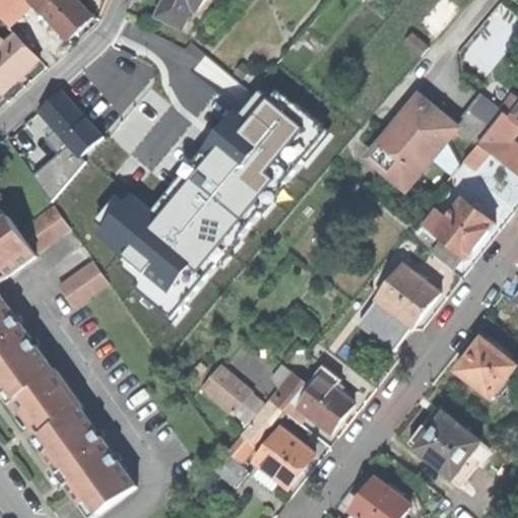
[(16,16),(33,1),(31,0),(0,0),(6,6),(16,16)]
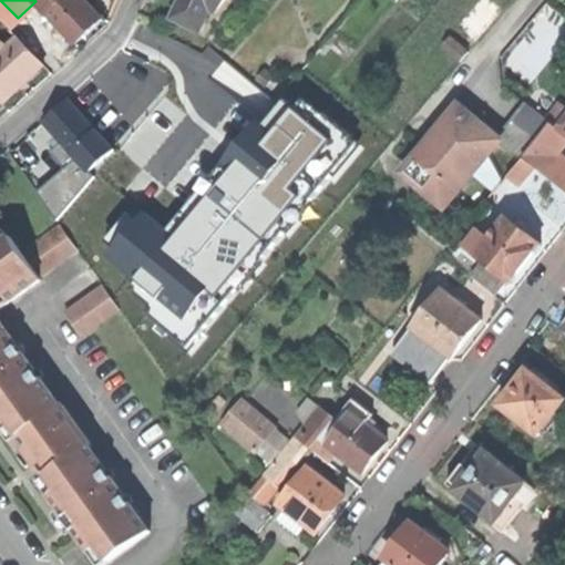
[(36,1),(73,42),(85,30),(101,17),(85,0),(34,0),(36,1)]
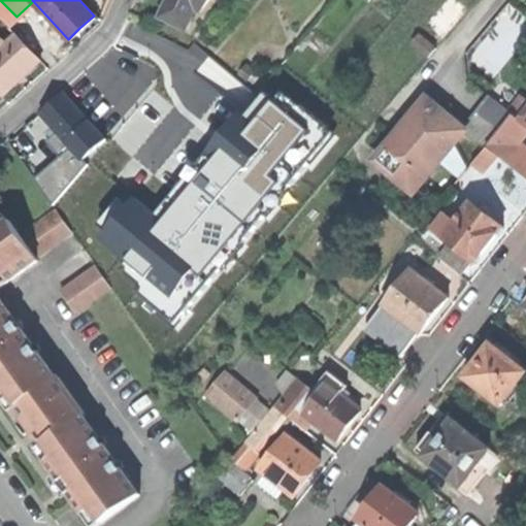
[(166,0),(160,13),(183,26),(193,5),(199,8),(203,0),(166,0)]
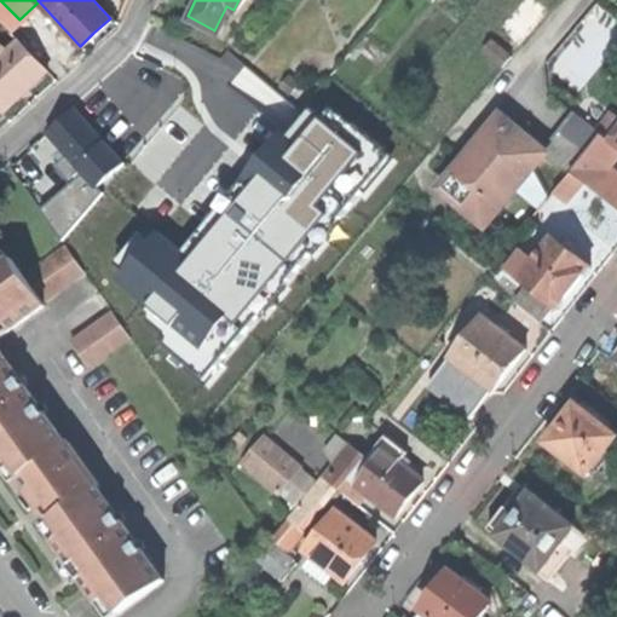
[(10,29),(19,19),(7,7),(0,13),(0,18),(10,29)]
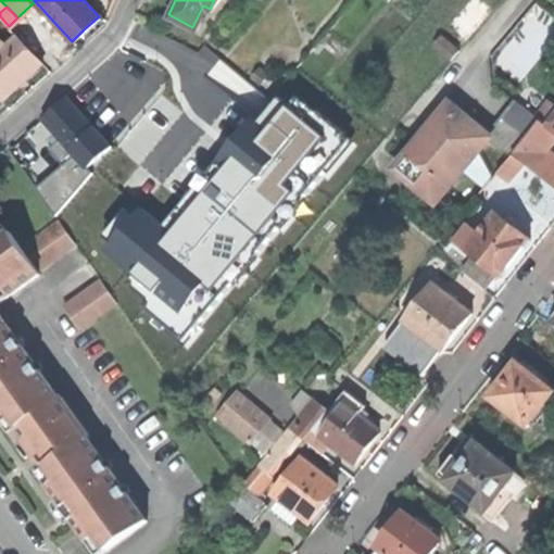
[(0,96),(2,99),(22,80),(42,61),(16,33),(4,43),(0,48),(0,96)]
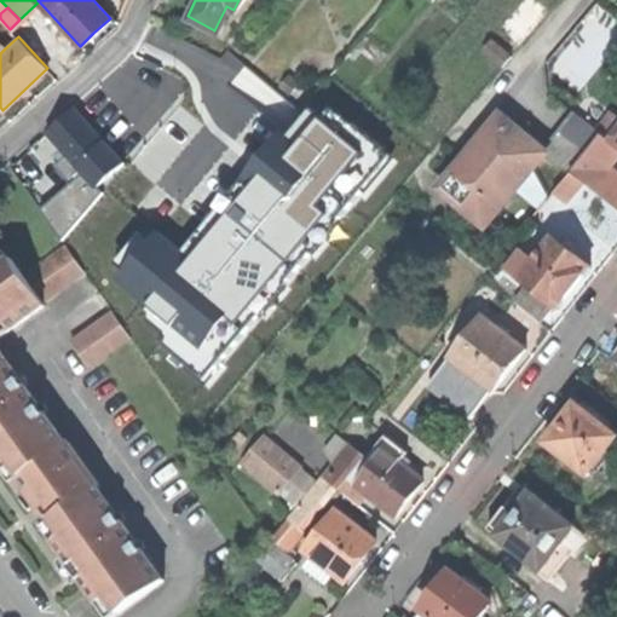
[(479,50),(500,67),(508,56),(488,40),(479,50)]
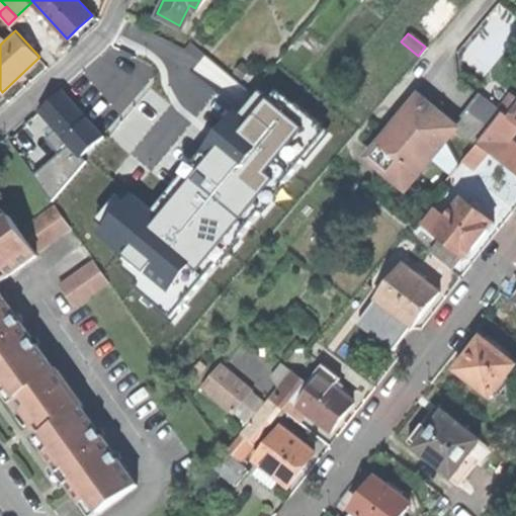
[(51,99),(39,109),(54,125),(60,134),(64,137),(86,117),(62,89),(51,99)]
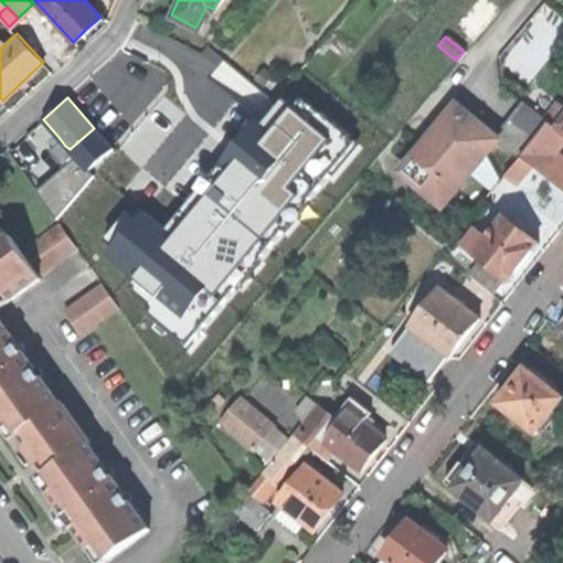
[(234,158),(167,235),(158,246),(205,286),(211,290),(297,191),(286,182),(325,138),(277,97),(245,135),(274,159),(257,178),(234,158)]
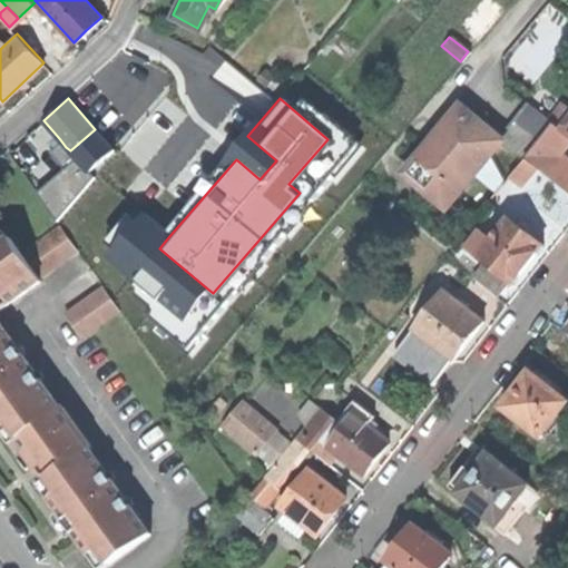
[(567,99),(550,121),(557,126),(567,111),(567,99)]
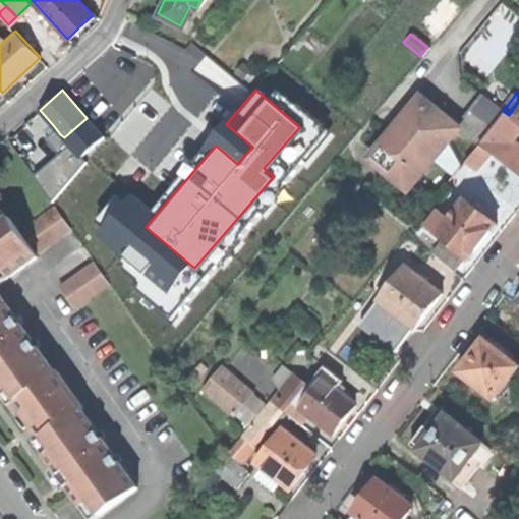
[(479,92),(454,123),(477,142),(503,111),(479,92)]
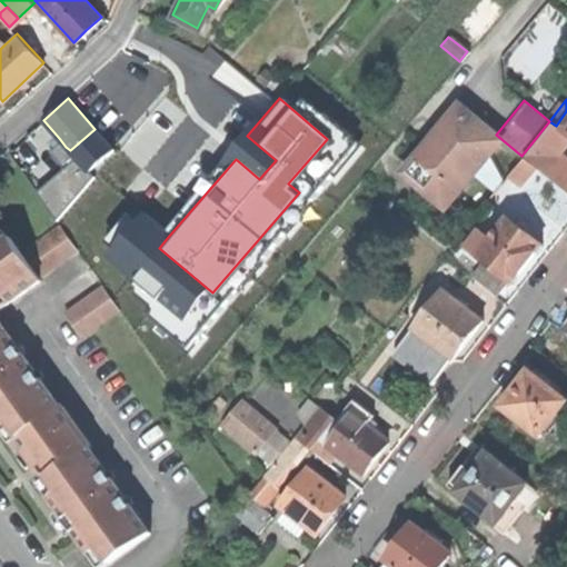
[(476,119),(457,103),(401,173),(445,208),(450,201),(473,218),(507,175),(521,156),(496,135),(476,119)]
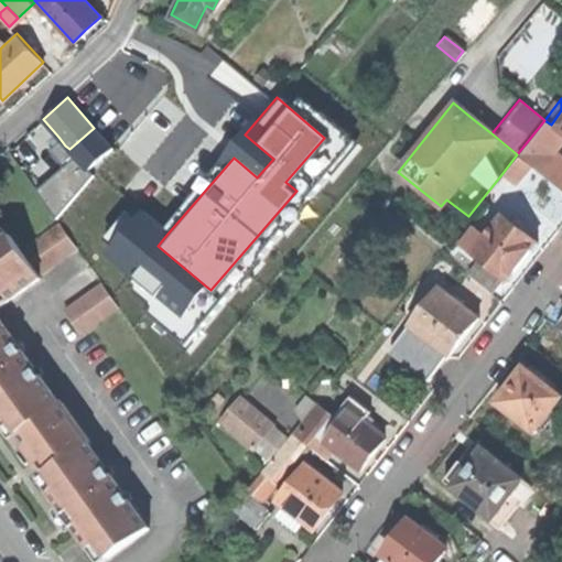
[(561,110),(551,125),(558,130),(561,133),(561,110)]
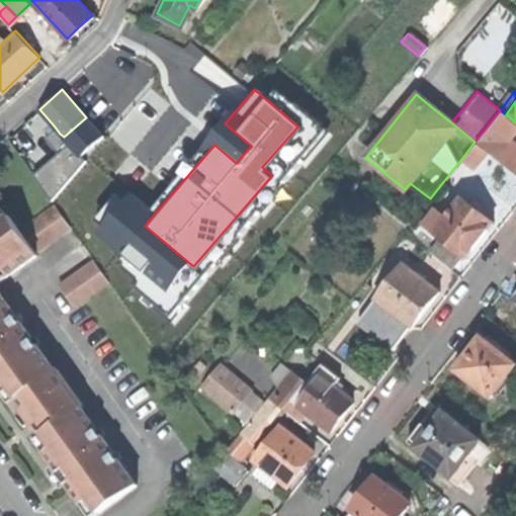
[(506,114),(500,110),(475,142),(487,151),(502,133),(512,119),(506,114)]
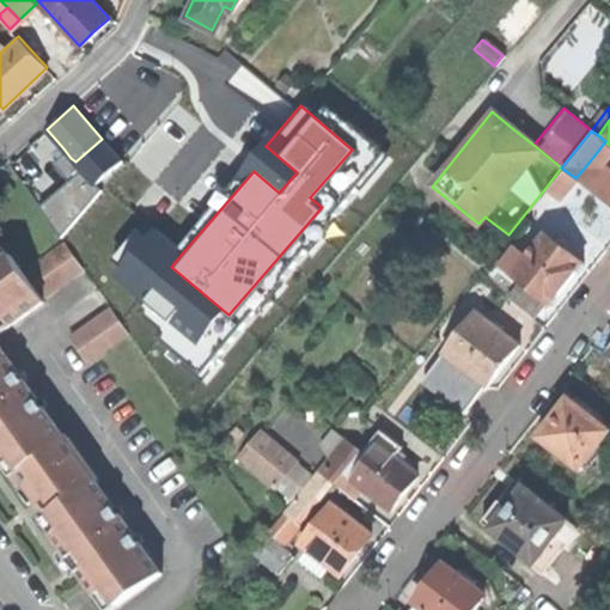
[(120,160),(102,139),(75,162),(93,183),(120,160)]
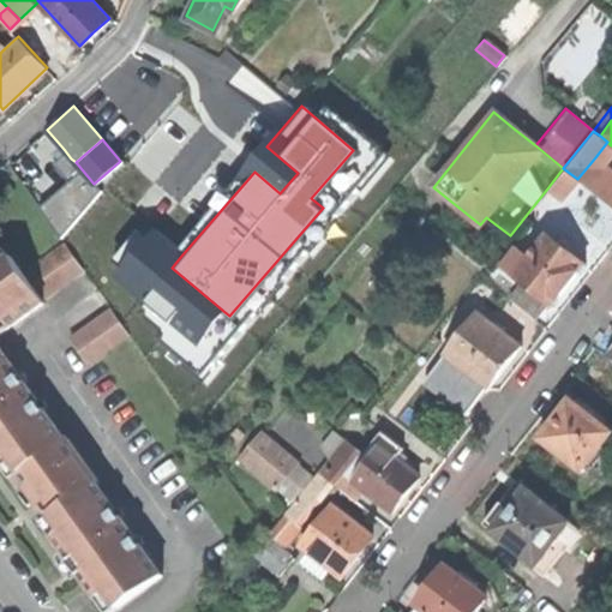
[(7,162),(59,241),(77,221),(53,185),(57,181),(45,165),(41,167),(27,147),(7,162)]
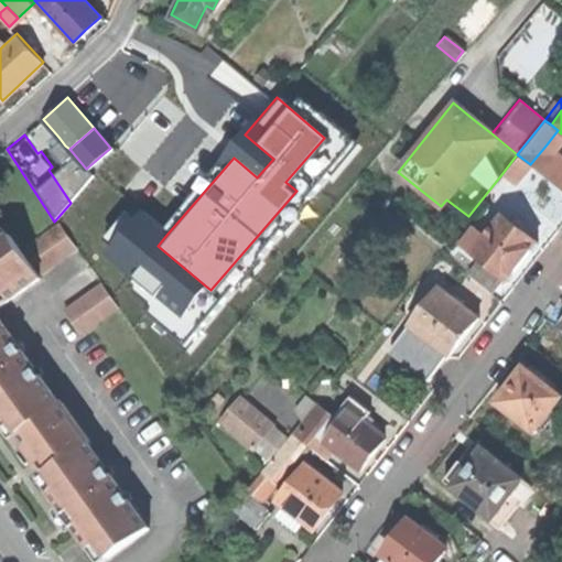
[(61,150),(65,146),(58,137),(53,141),(61,150)]
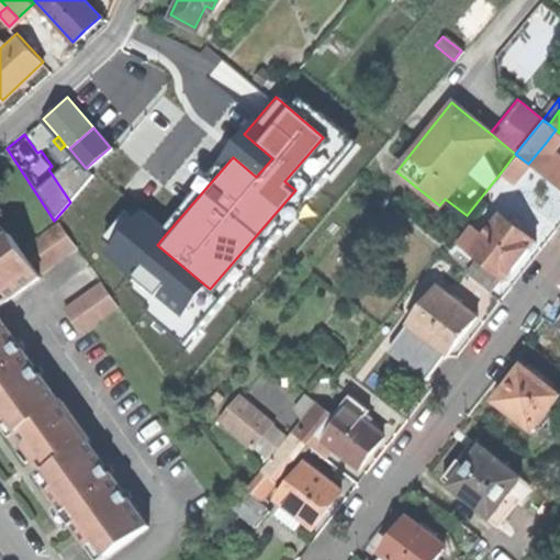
[(559,156),(545,144),(528,164),(559,189),(559,156)]
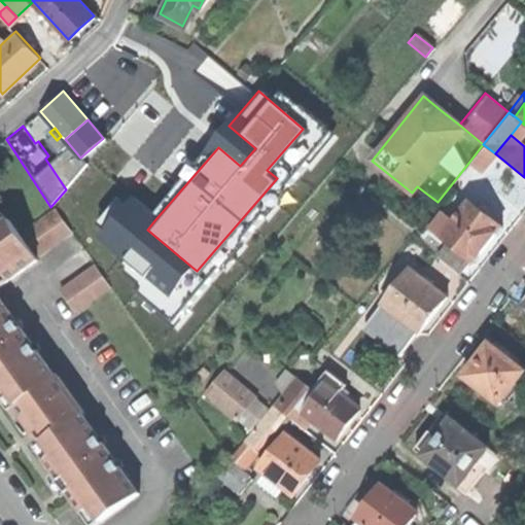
[(482,172),(495,153),(483,144),(469,162),(482,172)]
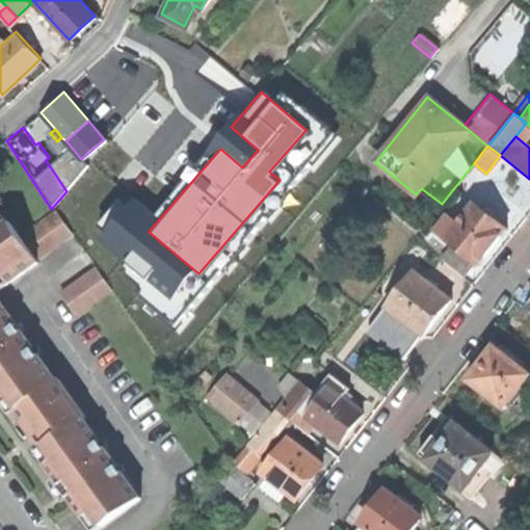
[(127,196),(93,237),(167,300),(193,269),(149,232),(157,221),(127,196)]
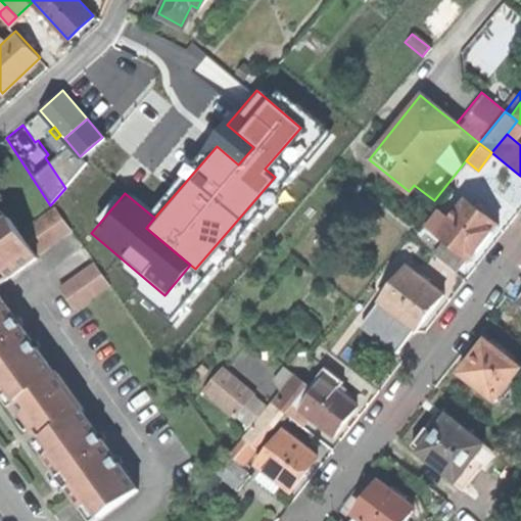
[(426,225),(469,258),(481,243),(498,222),(466,197),(447,222),(436,212),(426,225)]
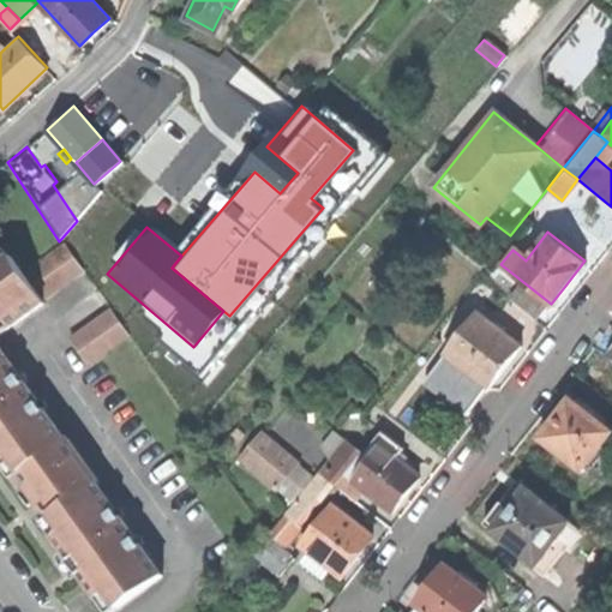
[(64,241),(23,270),(42,297),(83,268),(64,241)]
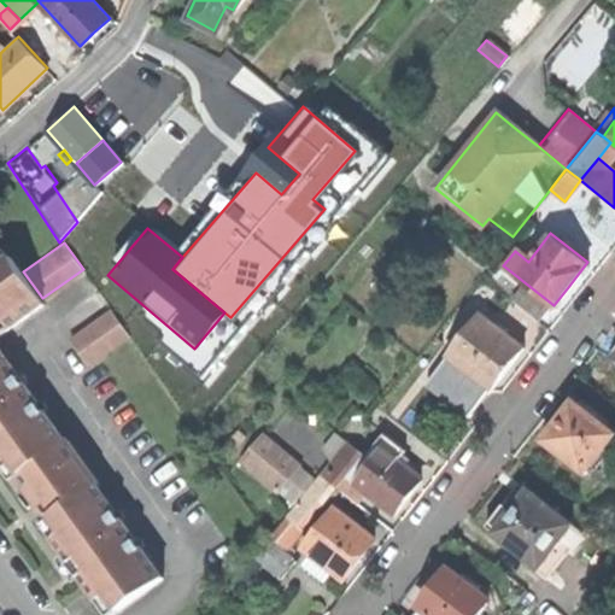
[(0,262),(11,255),(4,244),(0,246),(0,262)]
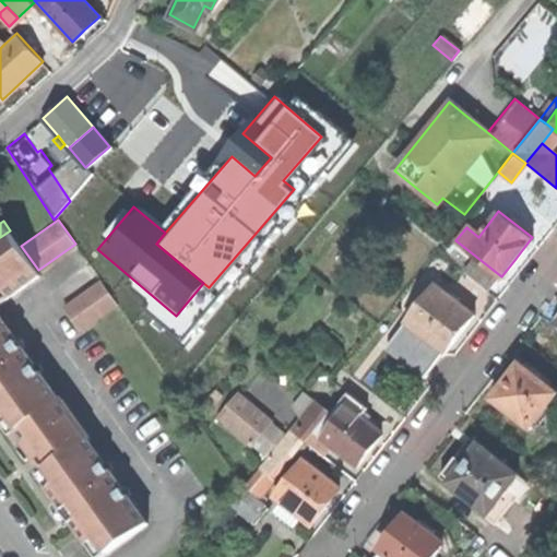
[(0,301),(40,273),(38,270),(21,246),(10,230),(0,237),(0,417),(9,412),(20,427),(14,430),(40,467),(45,464),(56,480),(47,486),(57,499),(72,521),(87,542),(96,535),(107,550),(146,522),(86,437),(89,435),(62,396),(60,399),(0,313),(0,301)]
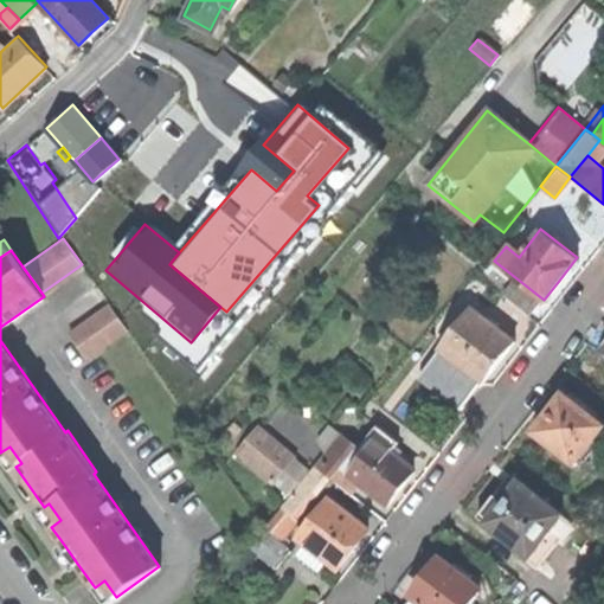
[(540,300),(513,278),(502,291),(529,313),(540,300)]
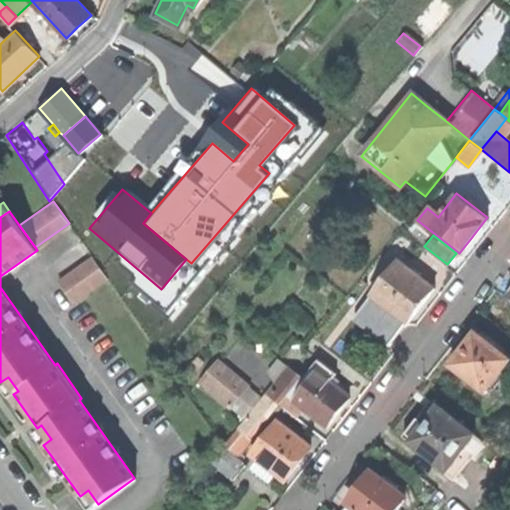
[(58,280),(73,302),(106,279),(91,257),(58,280)]
